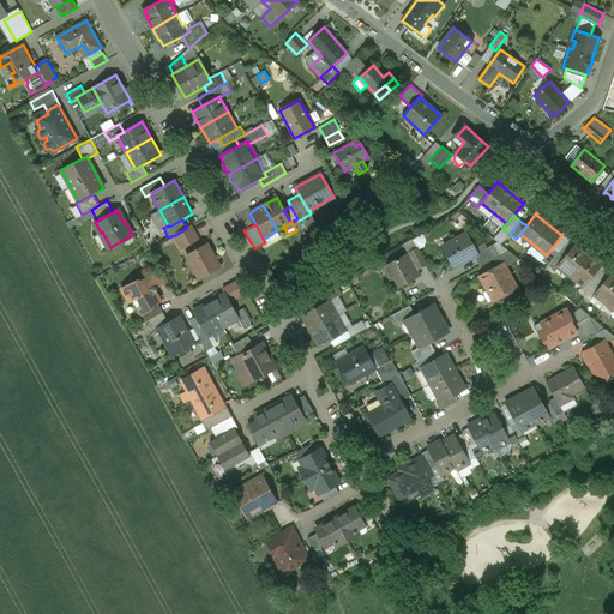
[(187,228),(175,235),(179,242),(184,240),(186,246),(198,239),(191,226),(187,228)]
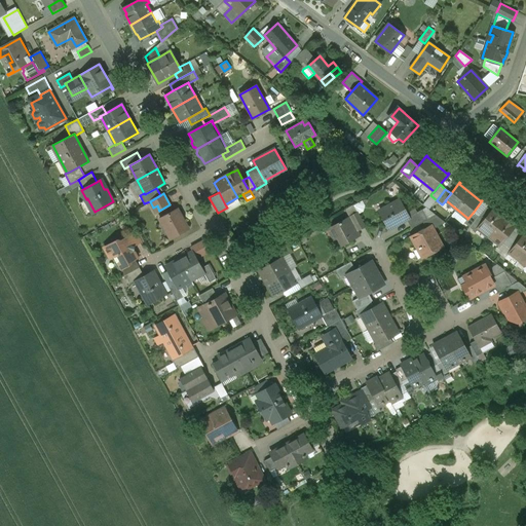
[(400,200),(379,212),(388,228),(406,219),(409,217),(400,200)]
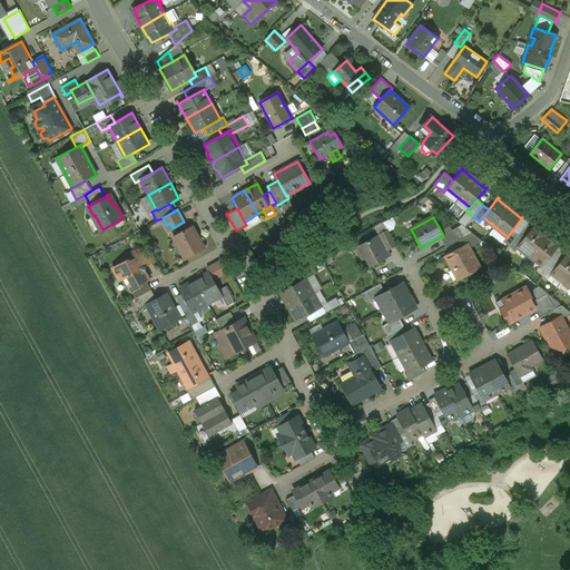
[(193,226),(173,237),(178,247),(182,248),(186,256),(184,257),(185,258),(204,247),(193,226)]
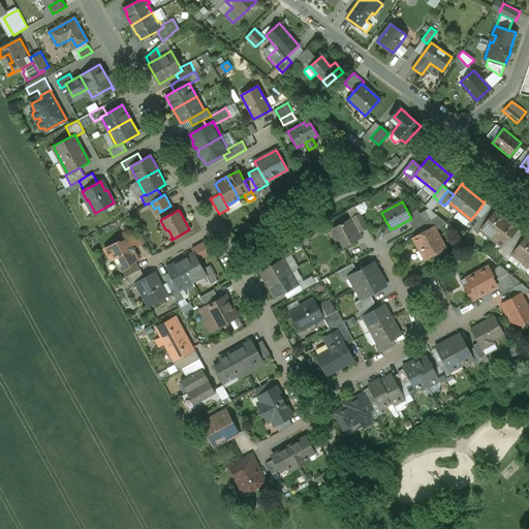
[(487,221),(480,228),(481,228),(502,246),(505,242),(517,228),(518,227),(496,210),(487,221)]
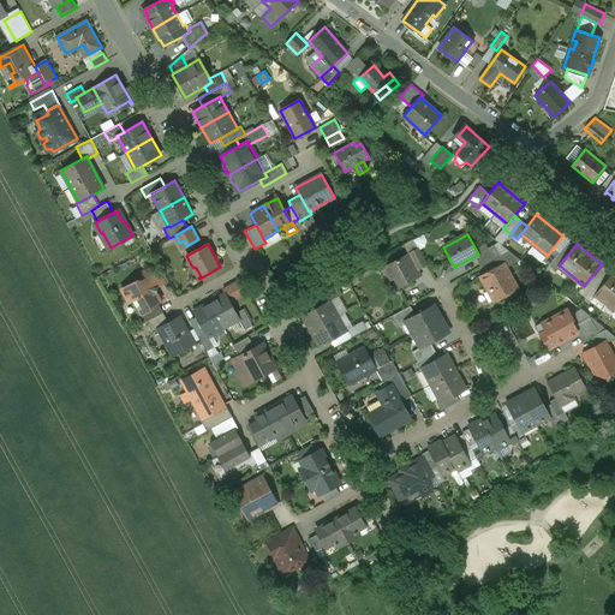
[(494,245),(478,254),(475,256),(481,267),(494,261),(494,260),(500,256),(494,245)]
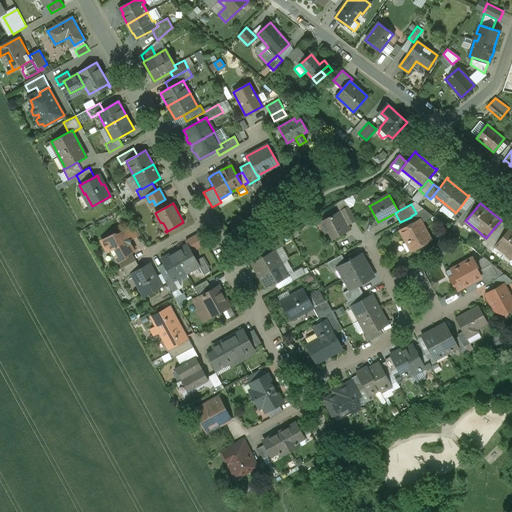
[(461,206),(455,213),(455,212),(451,216),(457,221),(466,210),(461,206)]
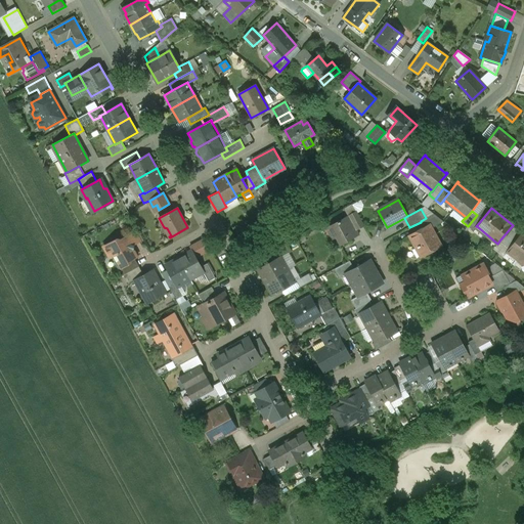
[(363,225),(356,212),(349,215),(356,229),(363,225)]
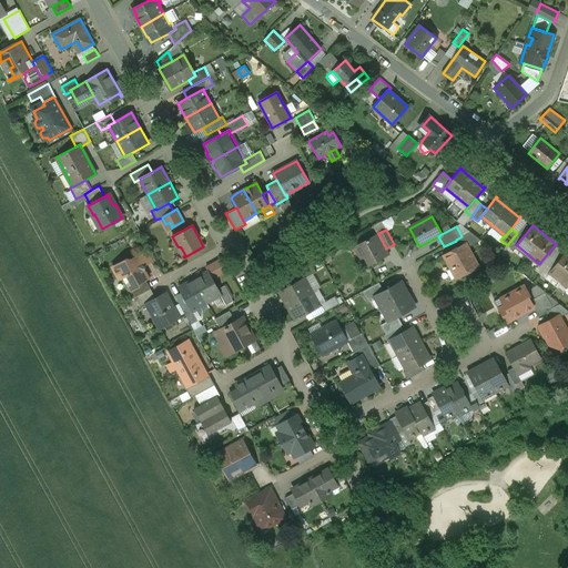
[(462,236),(456,240),(460,246),(465,244),(467,247),(480,240),(470,232),(462,236)]
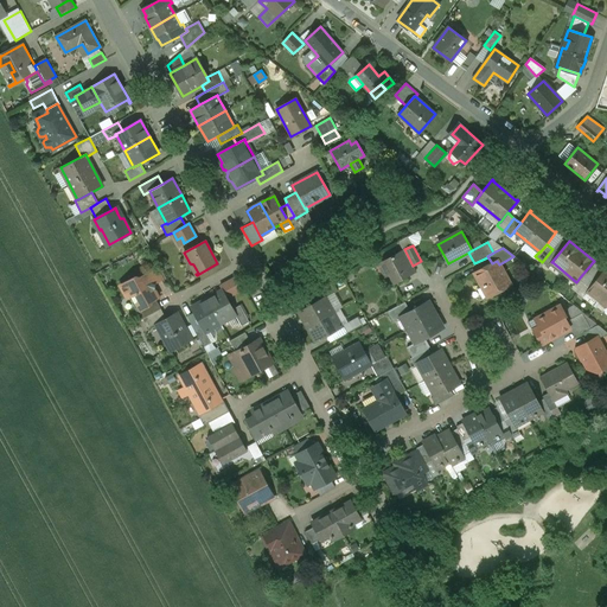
[(404,249),(383,261),(394,283),(411,274),(408,268),(413,266),(404,249)]
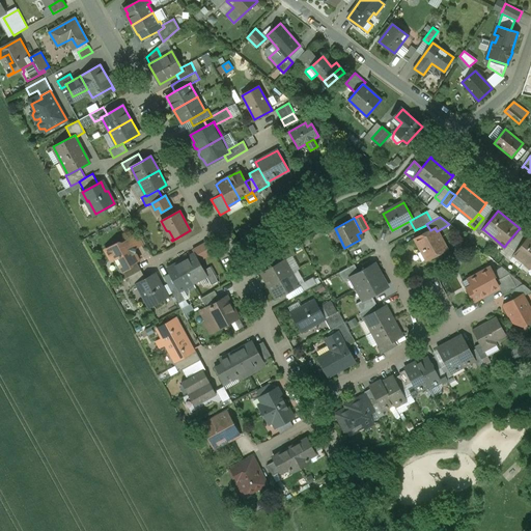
[(488,222),(483,218),(474,229),(479,233),(483,229),(482,229),(488,222)]
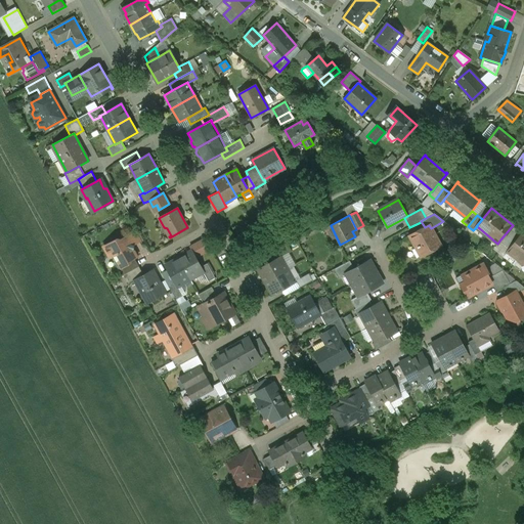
[(425,227),(409,235),(421,256),(440,246),(431,228),(429,225),(425,227)]
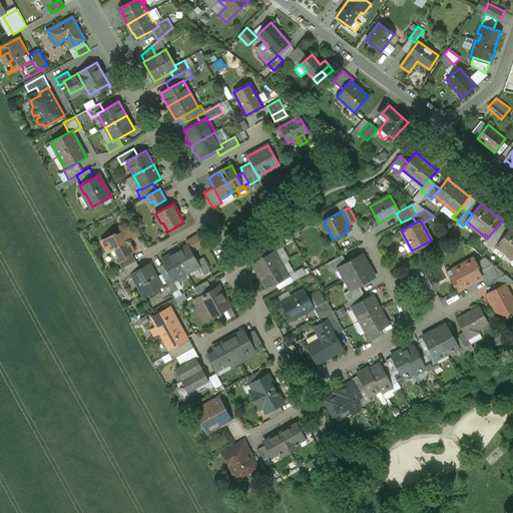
[(501,221),(490,234),(495,238),(505,225),(501,221)]
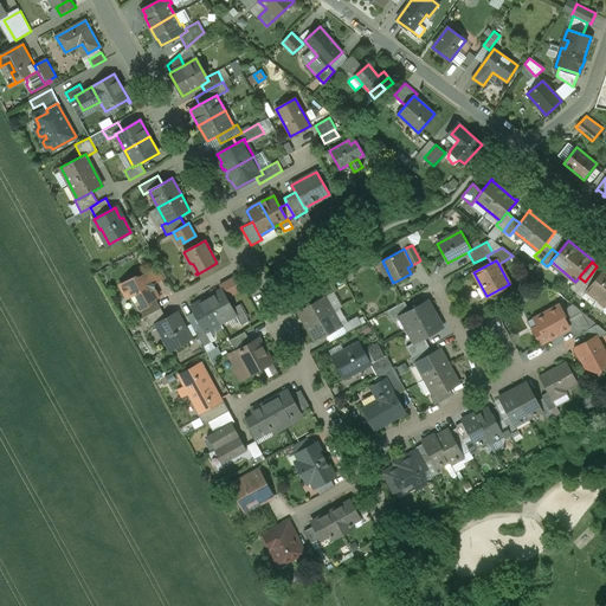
[(158,266),(136,277),(137,281),(147,276),(149,282),(156,283),(165,278),(158,266)]
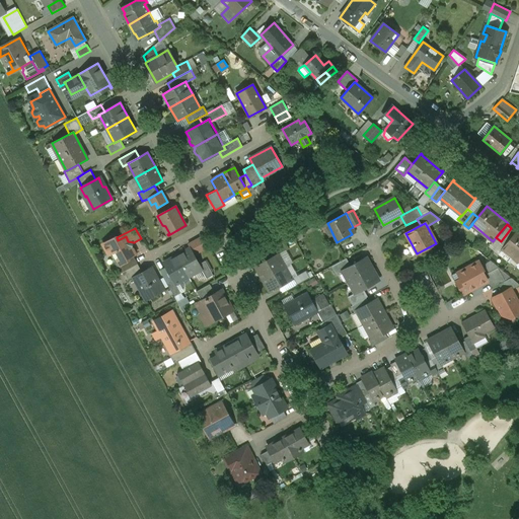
[(511,228),(501,241),(506,245),(516,232),(511,228)]
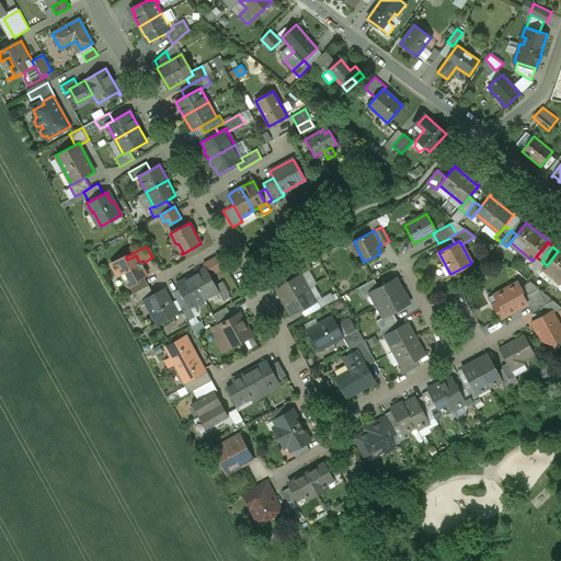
[(560,250),(559,249),(558,251),(547,265),(544,268),(560,283),(560,250)]
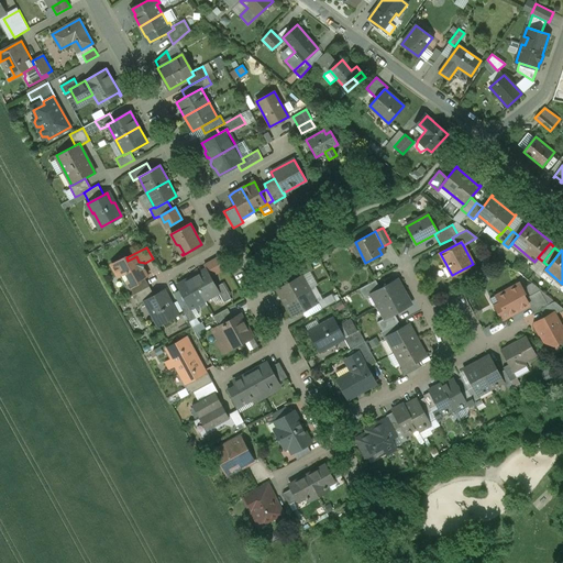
[(136,256),(128,261),(127,257),(127,256),(112,265),(118,276),(123,273),(134,294),(131,295),(132,296),(150,286),(144,277),(146,276),(143,268),(145,263),(139,262),(136,256)]
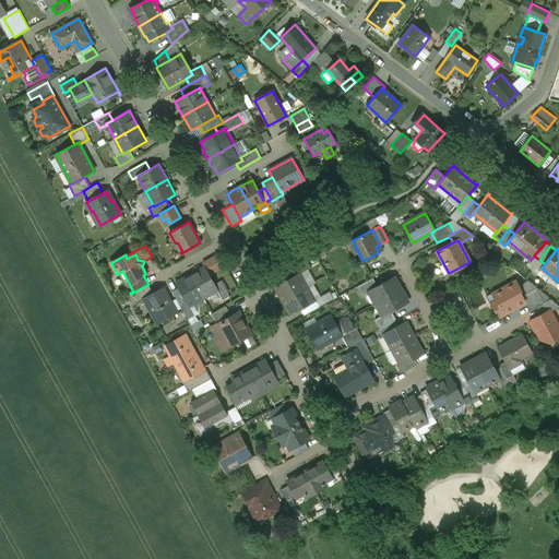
[(306,259),(295,266),(299,274),(299,275),(311,268),(306,259)]
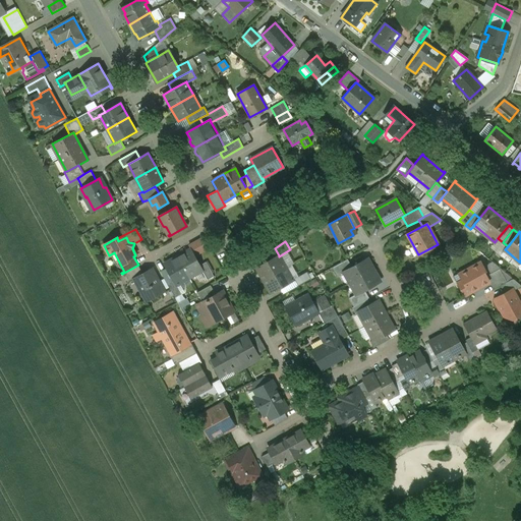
[(191,249),(178,256),(189,277),(201,270),(203,270),(199,265),(191,249)]
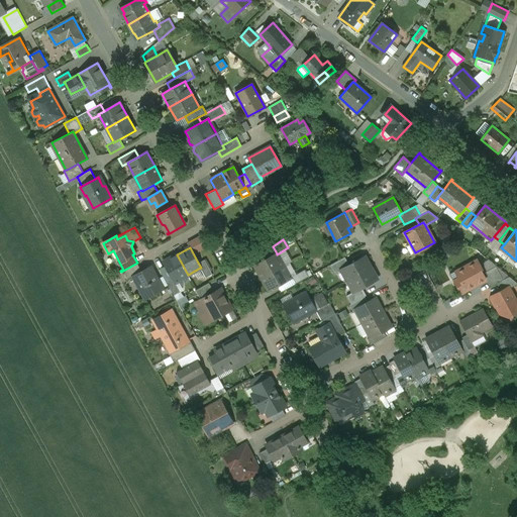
[(277,253),(254,266),(262,278),(283,266),(277,254),(277,253)]
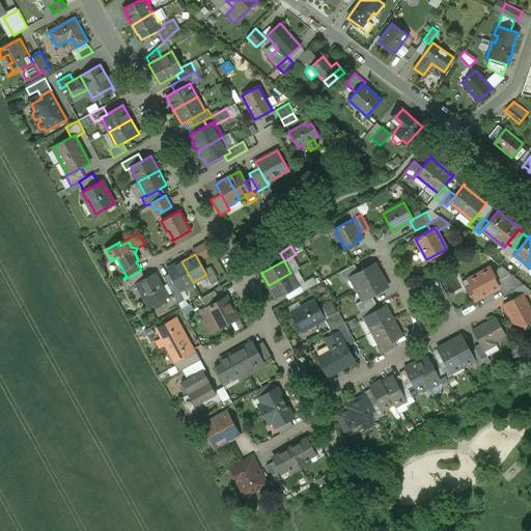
[(182,261),(168,269),(176,285),(179,289),(193,282),(182,261)]
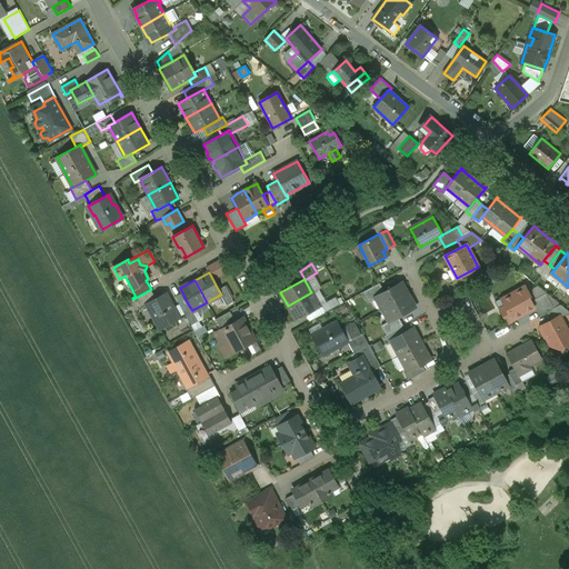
[(379,282),(362,292),(368,301),(377,297),(376,296),(385,291),(379,282)]
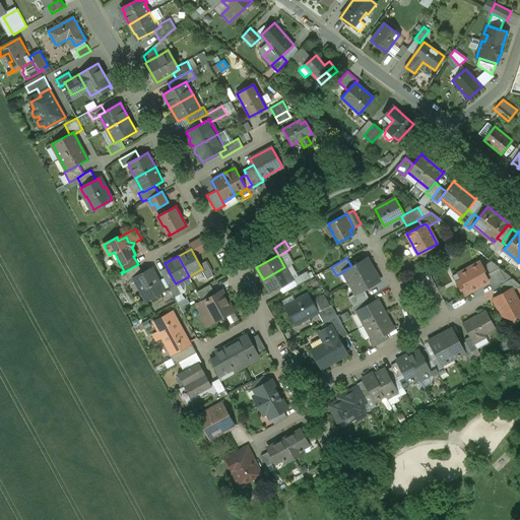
[(351,266),(343,270),(344,271),(350,282),(372,270),(366,258),(351,266)]
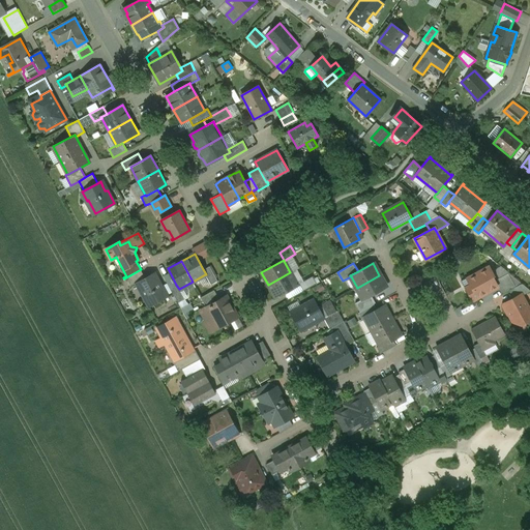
[(217,281),(209,266),(203,269),(206,274),(205,274),(210,285),(217,281)]
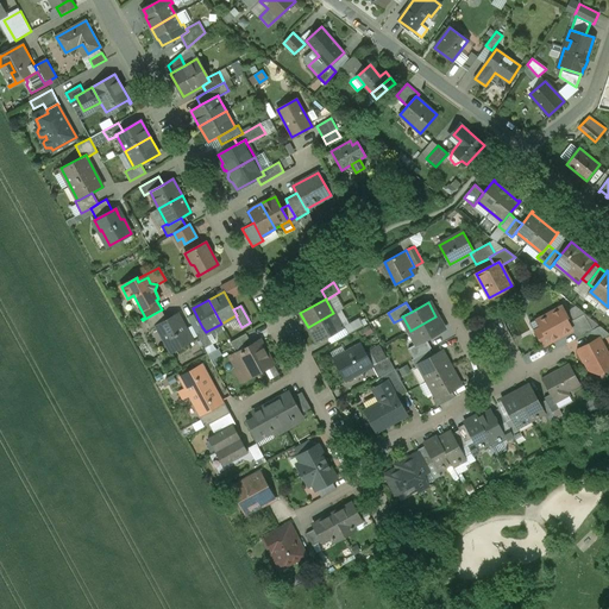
[(560,308),(539,319),(542,327),(535,331),(542,345),(572,330),(560,308)]
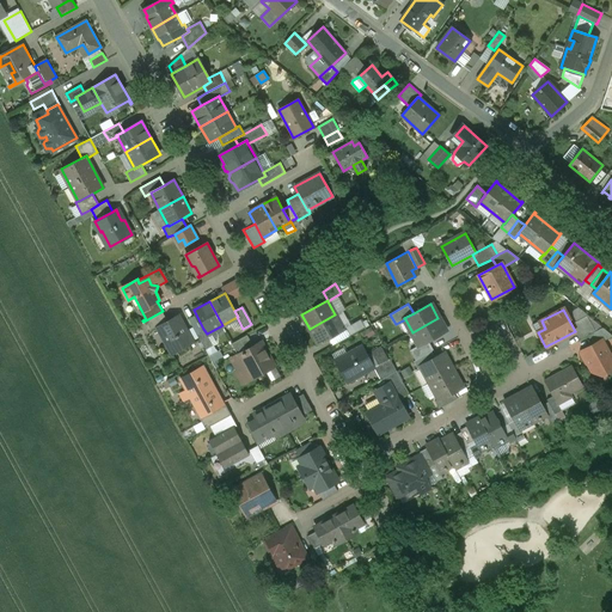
[(163,311),(144,322),(150,332),(158,328),(158,326),(167,320),(163,311)]
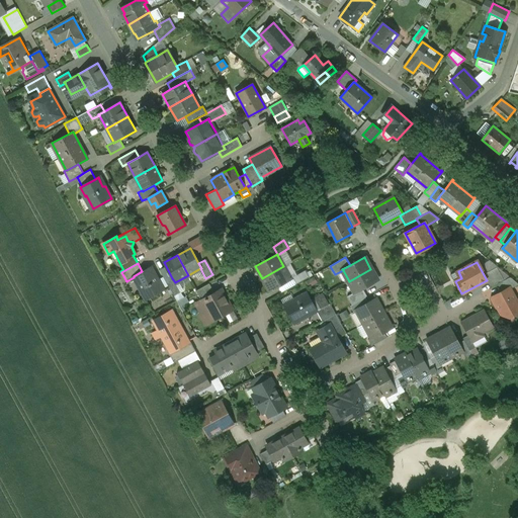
[(283,266),(262,278),(269,291),(290,279),(283,266)]
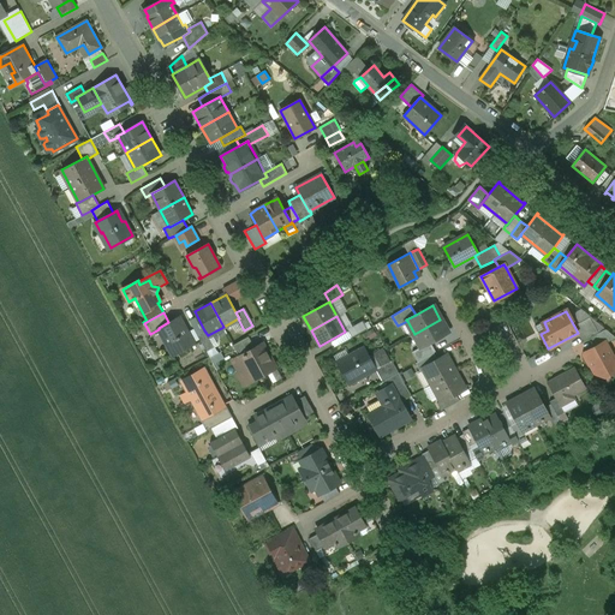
[(168,322),(159,328),(159,329),(173,356),(195,344),(179,317),(168,322)]
